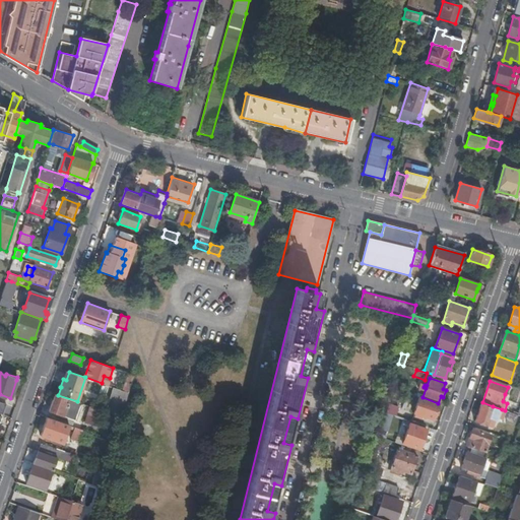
[(122,417),(128,392),(113,387),(105,411),(122,417)]
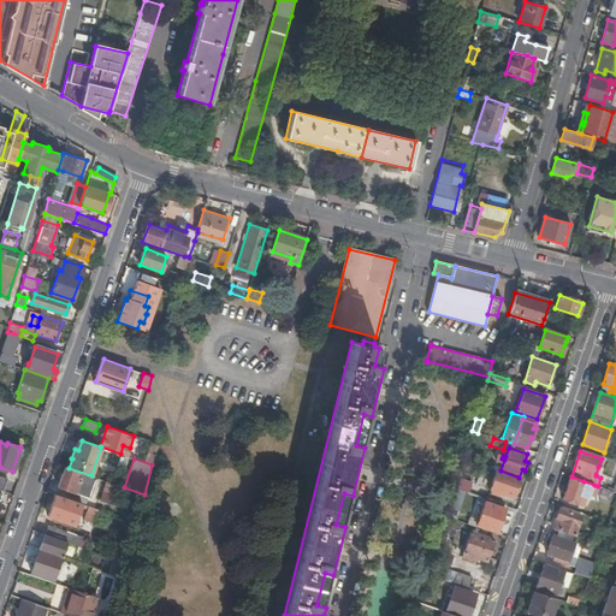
[(69,468),(66,467),(59,486),(60,487),(89,496),(96,478),(92,475),(69,468)]
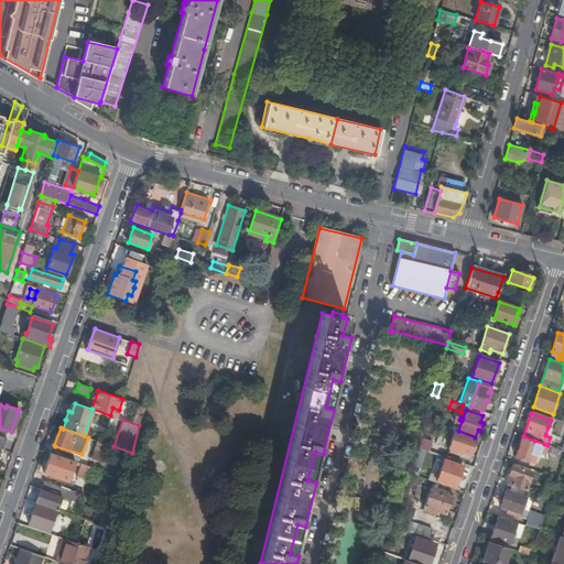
[(469,455),(475,438),(455,432),(449,448),(451,448),(449,452),(453,453),(454,449),(469,455)]
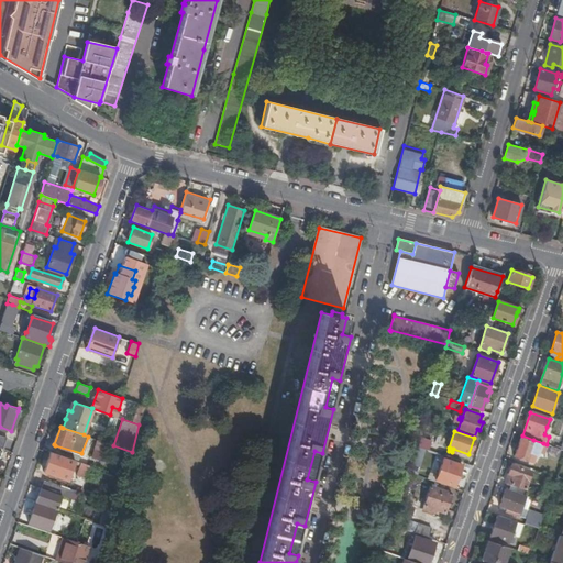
[(415,445),(429,451),(431,442),(418,437),(415,445)]
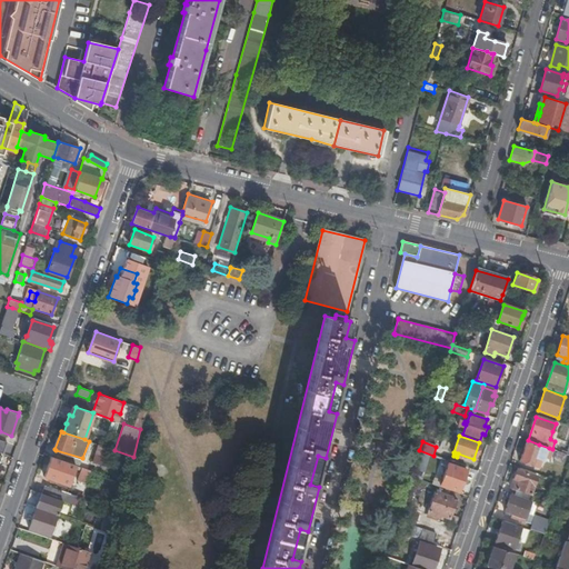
[(549,448),(539,445),(538,446),(527,442),(523,450),(522,453),(520,461),(538,468),(541,460),(543,461),(545,460),(549,448)]
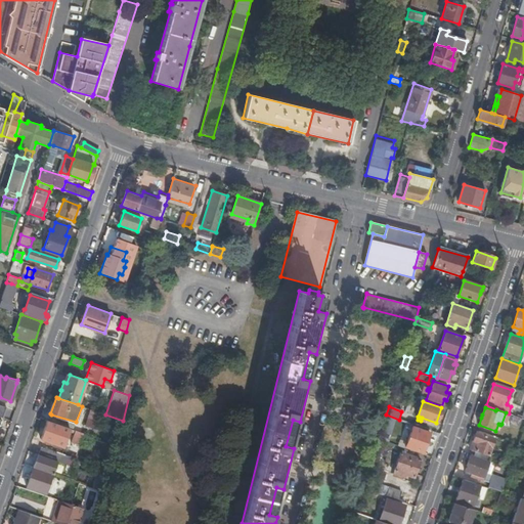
[(96,428),(100,412),(91,409),(86,425),(96,428)]
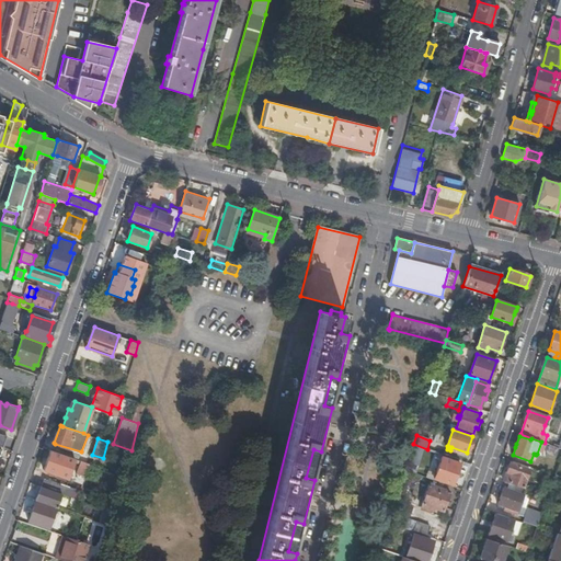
[(541,442),(537,454),(559,461),(560,455),(560,448),(559,447),(545,443),(541,442)]
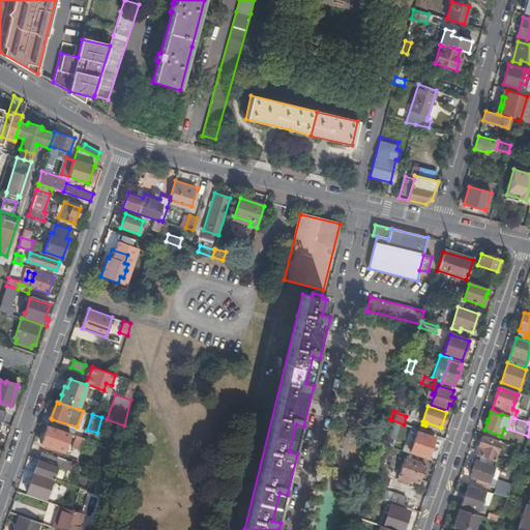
[(50,425),(70,433),(74,435),(77,427),(52,419),(50,425)]
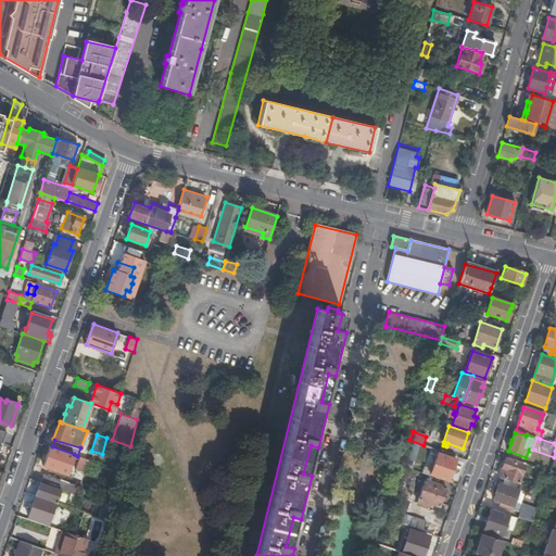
[(52,446),(51,446),(43,466),(58,471),(57,475),(65,478),(74,454),(52,446)]
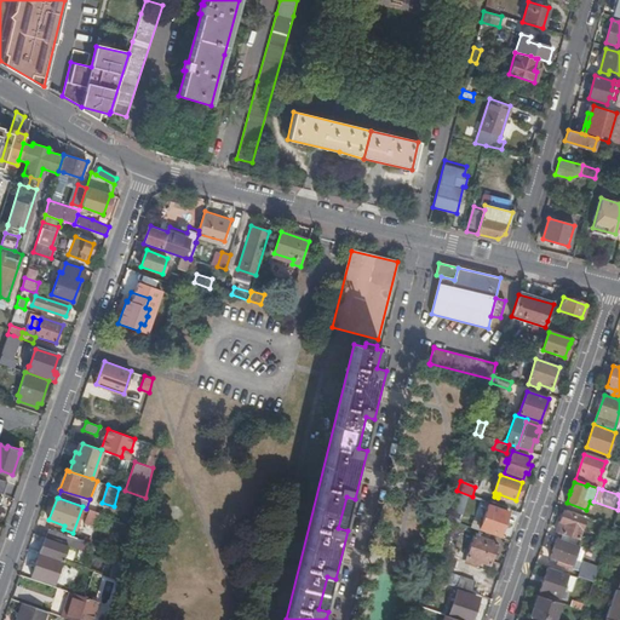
[(509,511),(488,504),(480,529),(500,537),(509,511)]
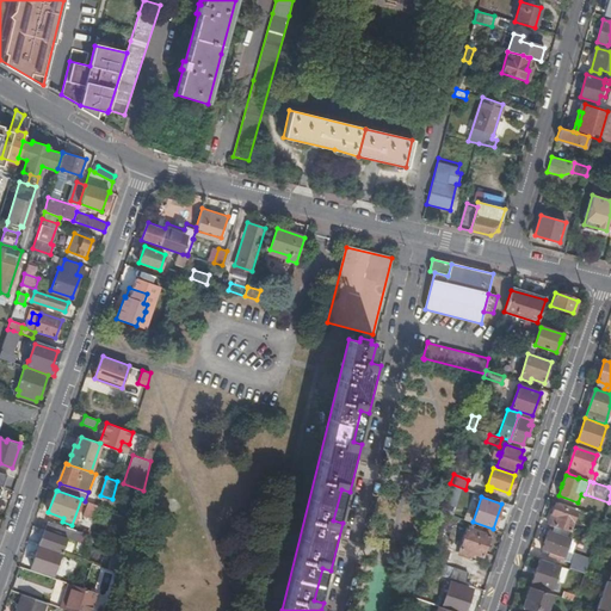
[(93,519),(98,505),(87,500),(81,514),(93,519)]
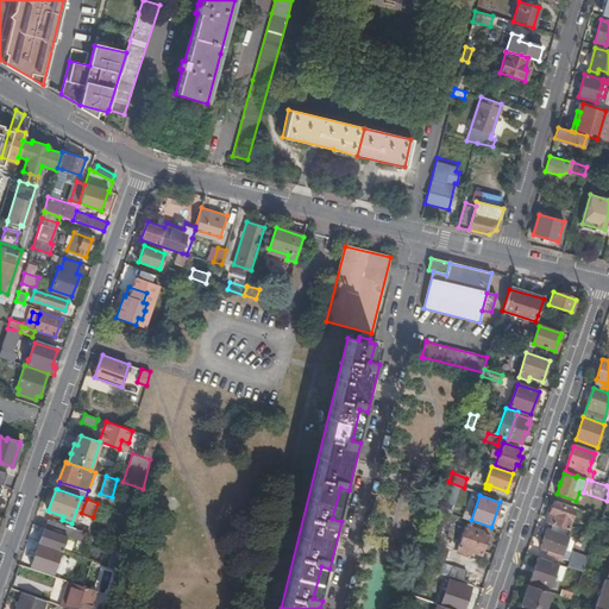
[(546,521),(550,522),(569,529),(575,509),(573,509),(556,503),(553,503),(550,513),(546,521)]
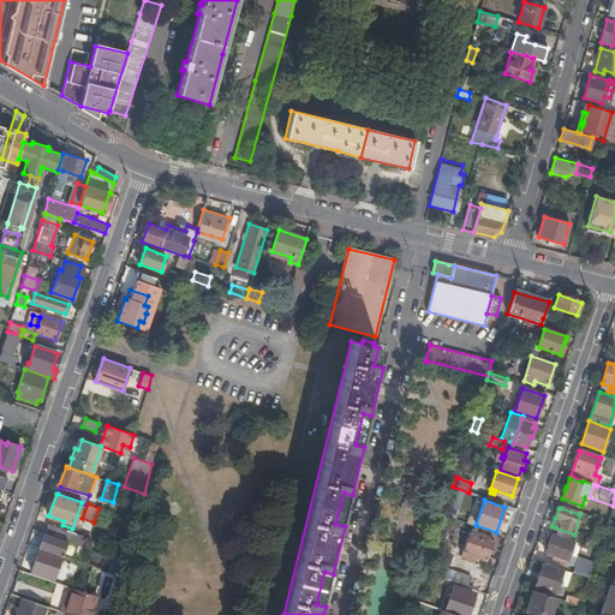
[(48,525),(45,533),(67,542),(75,544),(77,535),(48,525)]
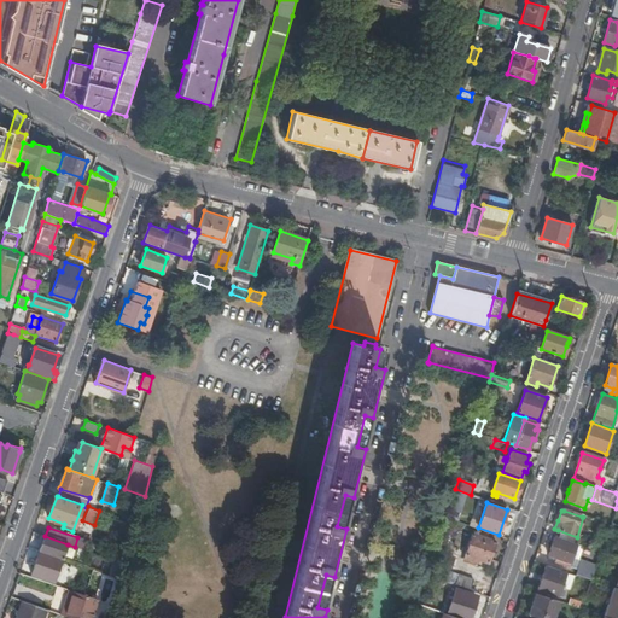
[(558,530),(555,536),(575,543),(577,537),(558,530)]
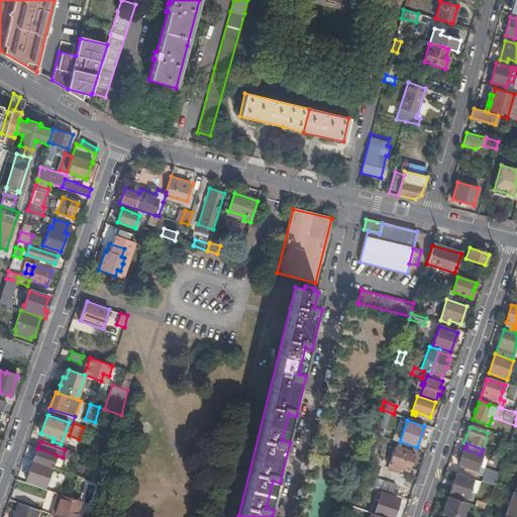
[(415,452),(395,446),(389,464),(408,472),(415,452)]
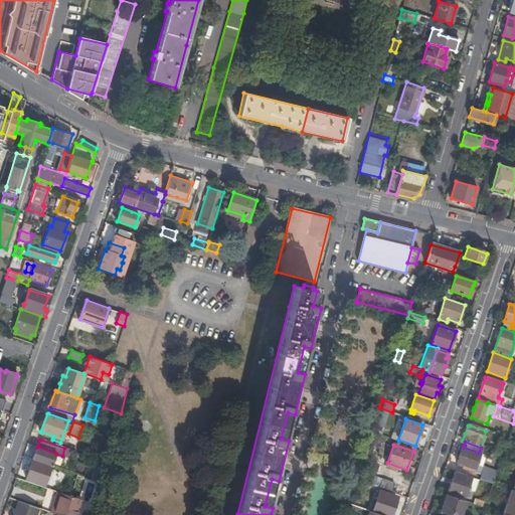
[(37,447),(33,460),(52,466),(56,454),(37,447)]
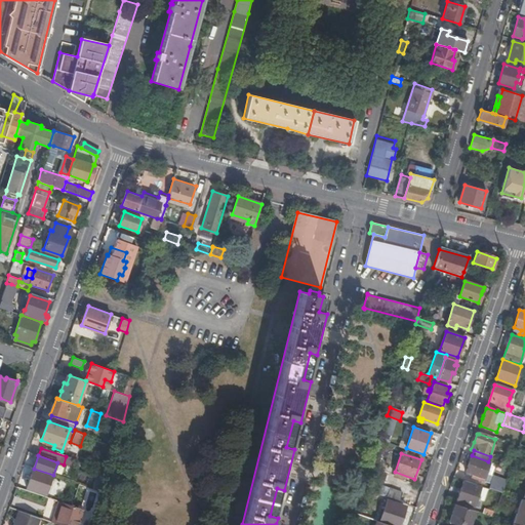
[(495,466),(472,457),(466,475),(487,483),(490,474),(492,474),(495,466)]
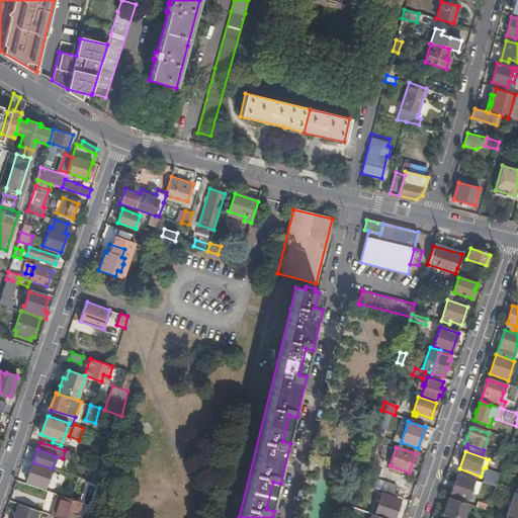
[(52,469),(33,462),(26,481),(38,485),(41,477),(49,479),(52,469)]
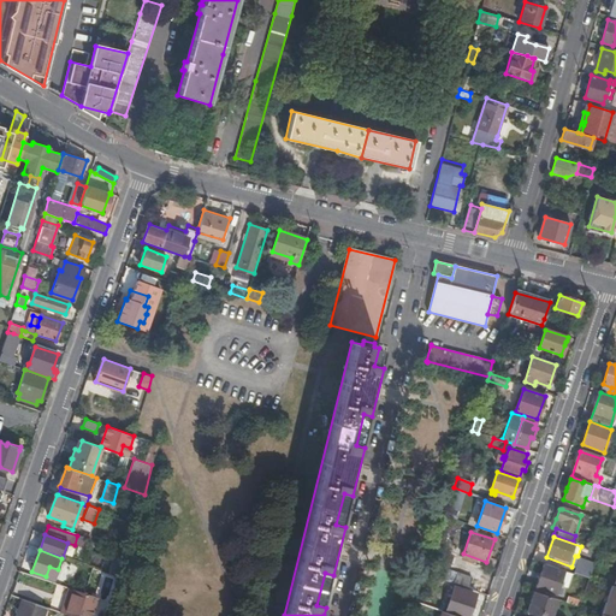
[(107,574),(117,576),(122,562),(113,558),(107,574)]
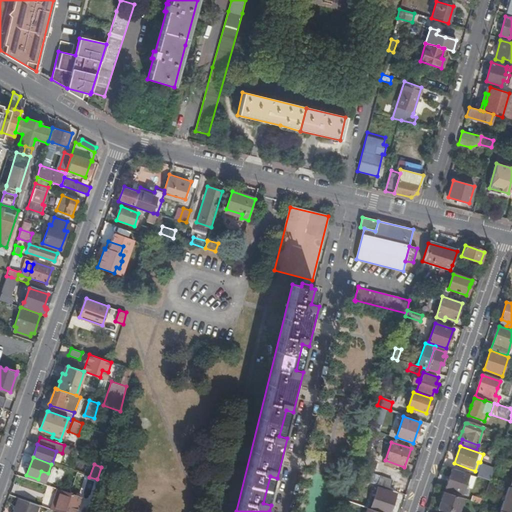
[(477,477),(490,481),(494,468),(482,464),(477,477)]
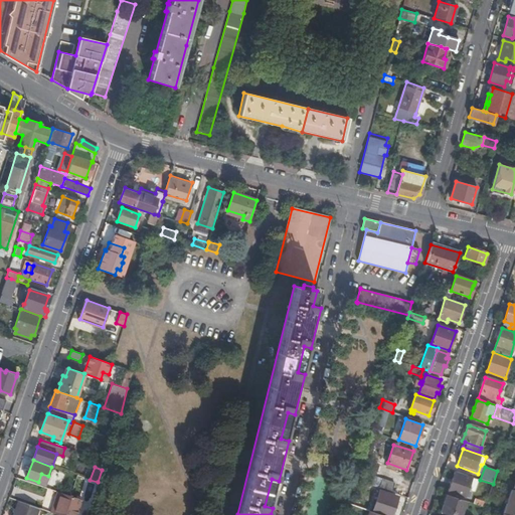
[(472,478),(455,472),(448,491),(465,497),(472,478)]
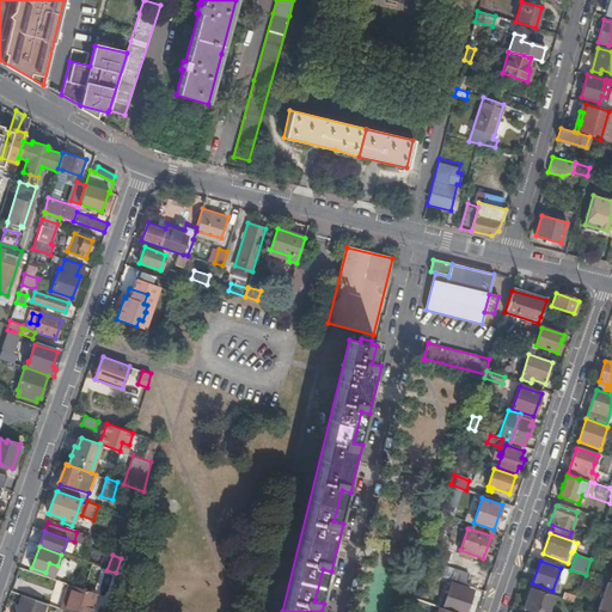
[(459,582),(473,587),(477,577),(463,573),(459,582)]
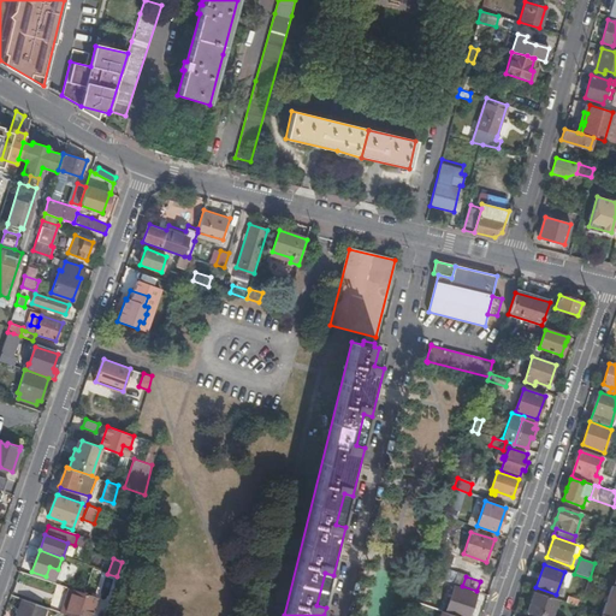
[(70,615),(90,615),(96,597),(84,593),(70,588),(67,594),(71,597),(65,614),(70,615)]
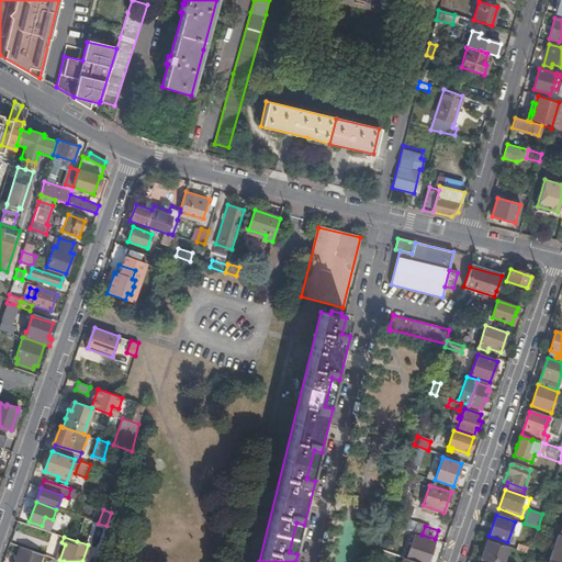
[(422,561),(427,561),(434,544),(424,540),(425,538),(420,537),(419,539),(414,538),(407,557),(422,561)]
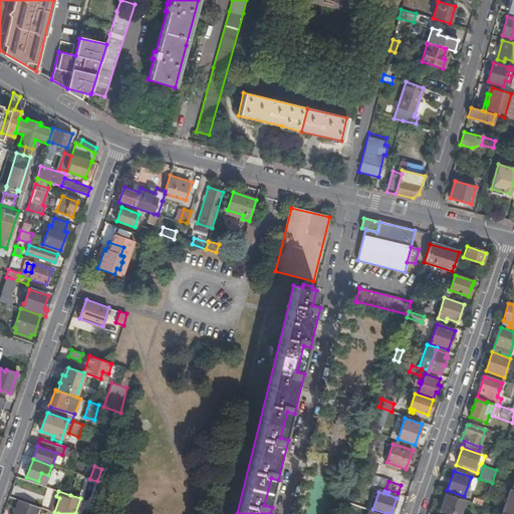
[(459,513),(465,500),(446,494),(441,511),(450,513),(459,513)]
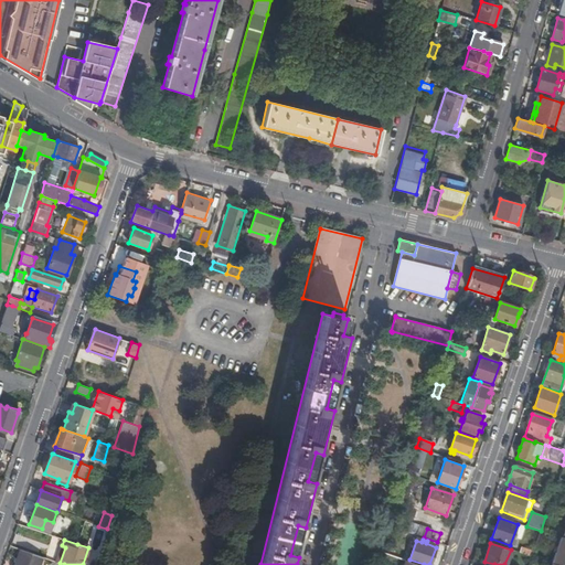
[(33,544),(31,553),(43,557),(46,548),(33,544)]
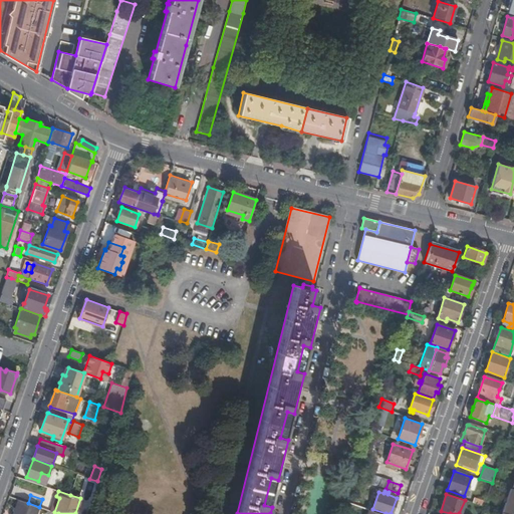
[(476,504),(484,506),(486,498),(479,496),(476,504)]
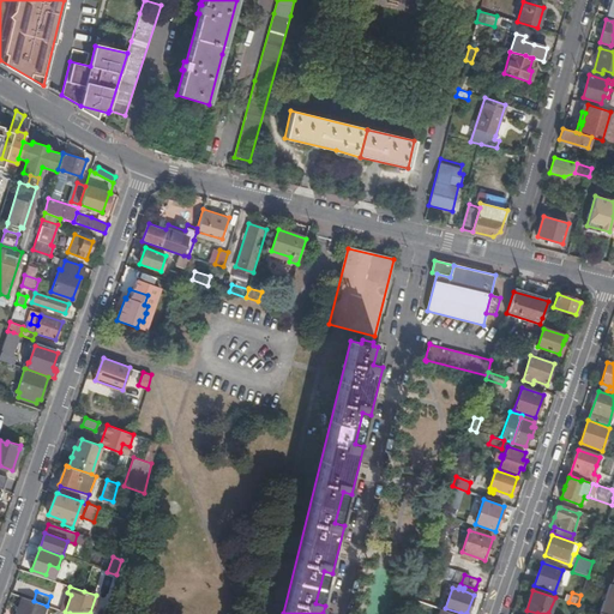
[(34,601),(22,597),(16,613),(43,613),(46,609),(48,611),(49,607),(47,606),(34,601)]
